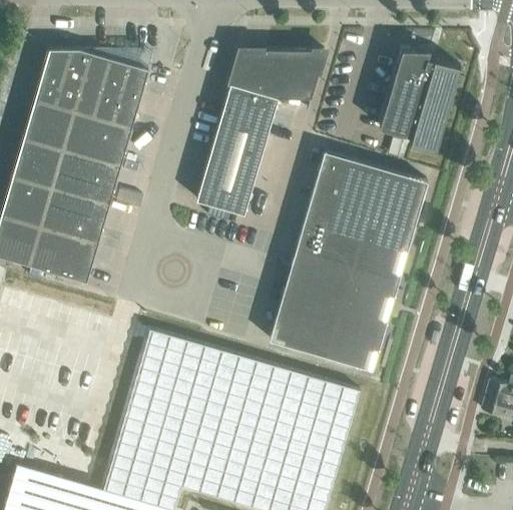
[(34,100),(53,105),(69,50),(49,50),(34,100)]
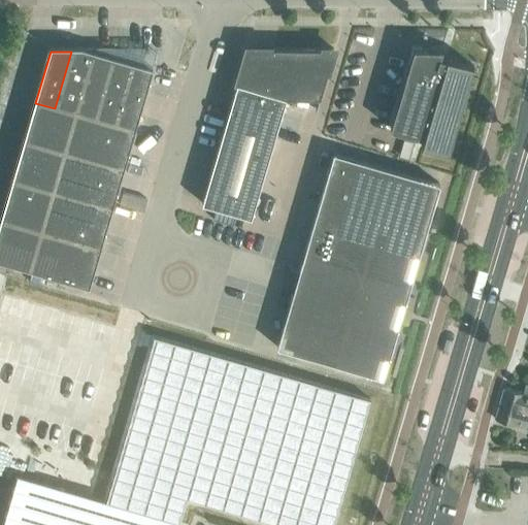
[(81,52),(71,52),(55,108),(74,115),(92,55),(81,52)]
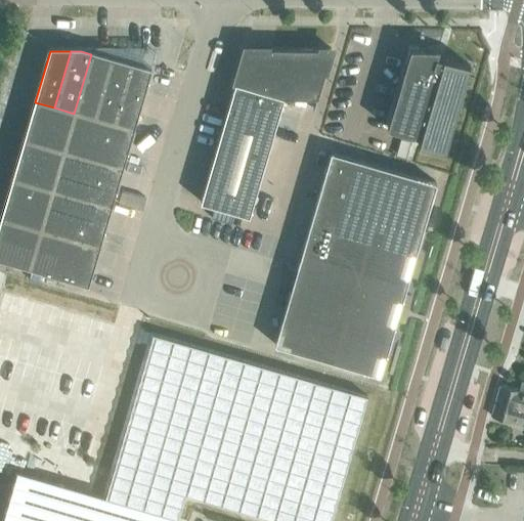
[(317,52),(271,51),(270,51),(245,51),(244,54),(227,112),(201,202),(200,205),(249,219),(271,141),(284,100),(305,100),(313,100),(316,101),(331,52),(322,52),(317,52)]
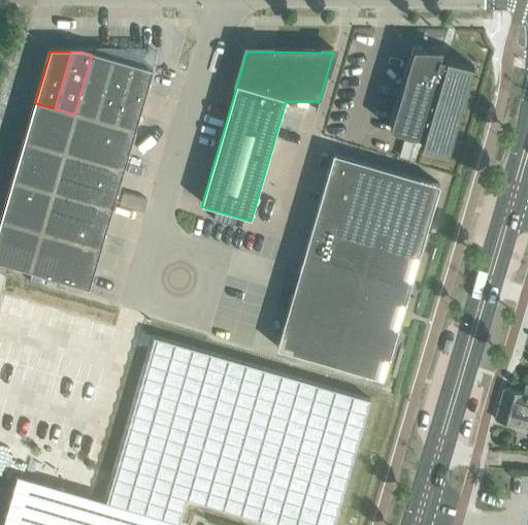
[(413,52),(389,132),(416,140),(416,139),(423,141),(421,150),(448,157),(473,69),(447,62),(446,62),(439,60),(441,53),(413,52)]
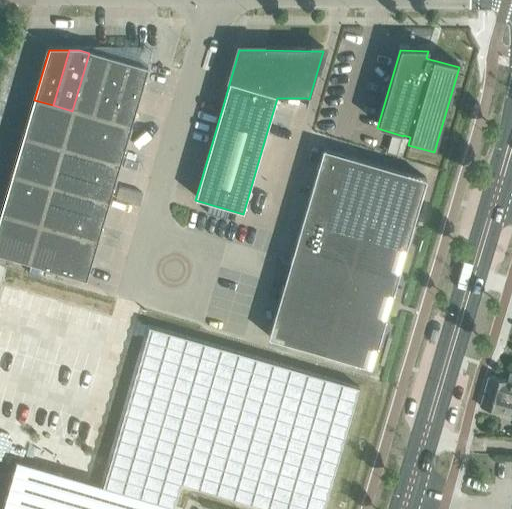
[(89,53),(72,111),(92,116),(109,58),(89,53)]
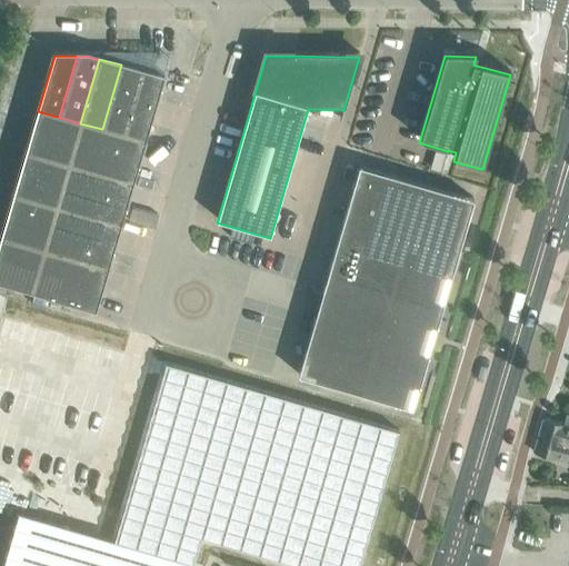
[(142,71),(121,65),(102,129),(123,136),(129,115),(142,71)]
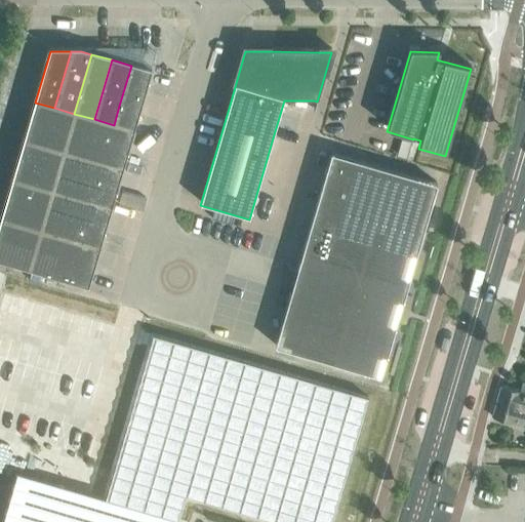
[(131,66),(119,106),(114,125),(134,131),(151,72),(131,66)]
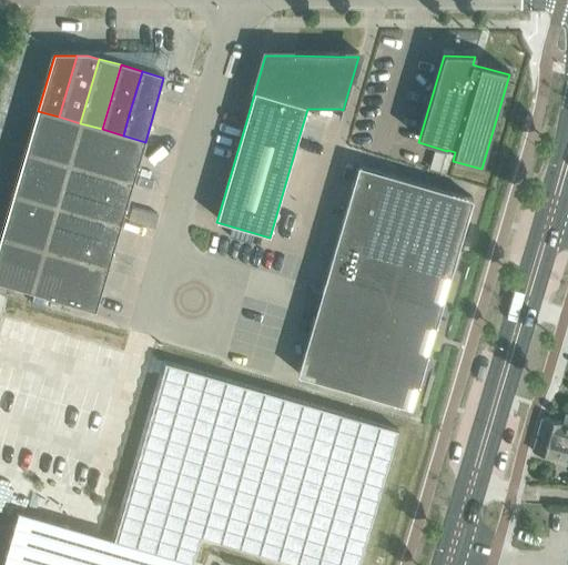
[(80,123),(59,117),(38,111),(26,153),(68,165),(80,123)]
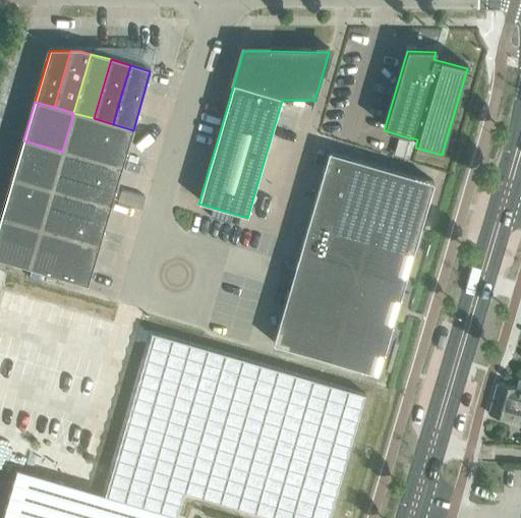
[(121,169),(133,130),(113,124),(94,118),(73,113),(62,152),(121,169)]
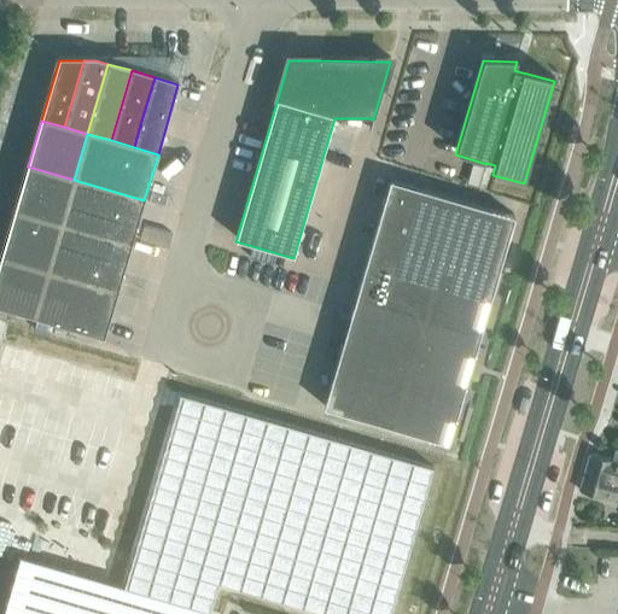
[(60,226),(74,180),(28,167),(15,212),(60,226)]
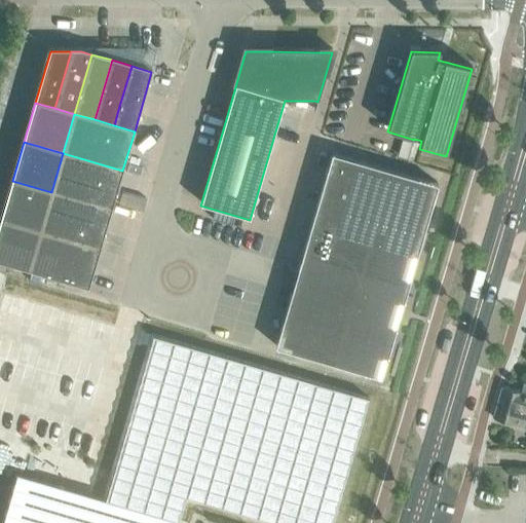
[(122,171),(63,153),(51,192),(111,210),(122,171)]
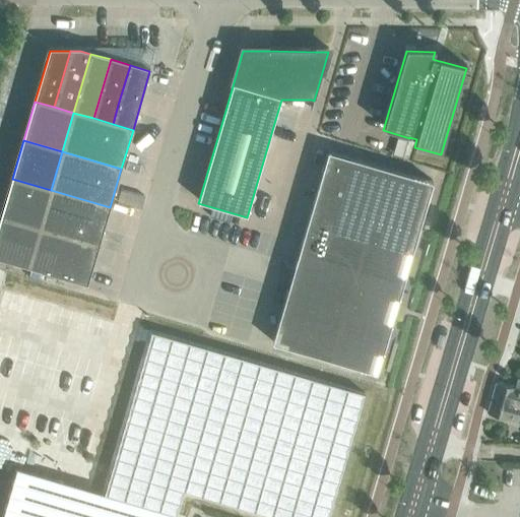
[(377,376),(433,185),(328,153),(272,345),(377,376)]
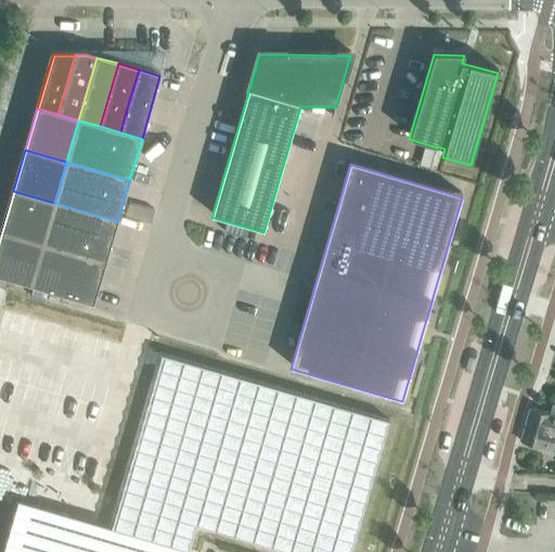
[(0,278),(29,287),(42,245),(54,203),(13,191),(0,233),(0,278)]
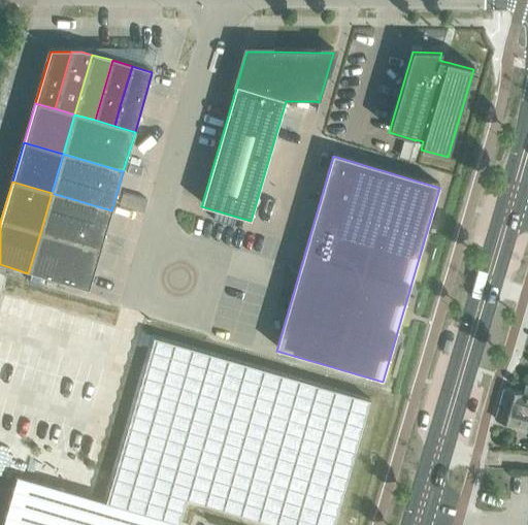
[(111,210),(52,193),(40,233),(100,251),(111,210)]
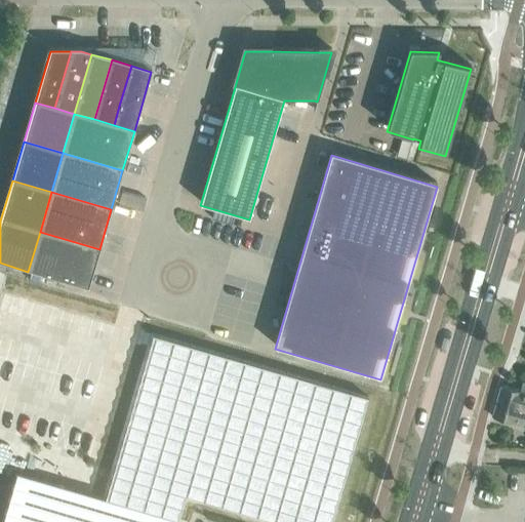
[(99,249),(40,232),(28,272),(88,289),(99,249)]
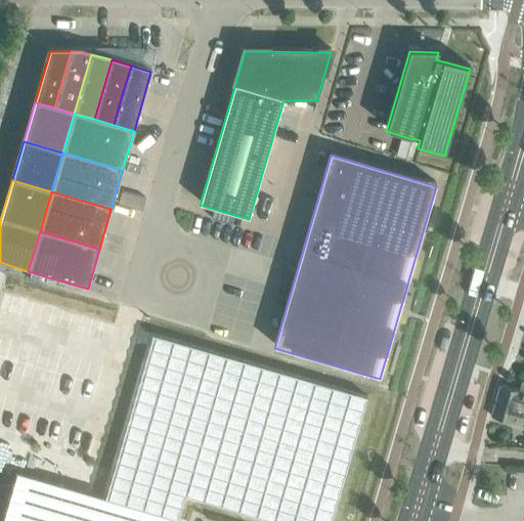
[(16,474),(12,487),(2,520),(177,520),(182,505),(184,497),(263,520),(331,520),(366,399),(153,337),(110,482),(104,501),(67,488),(16,474)]
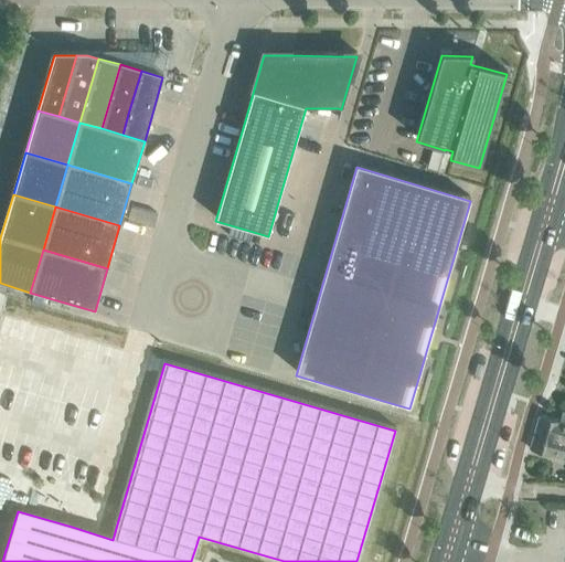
[(540,420),(531,454),(551,458),(551,459),(563,463),(564,463),(564,415),(562,415),(560,424),(540,420)]
